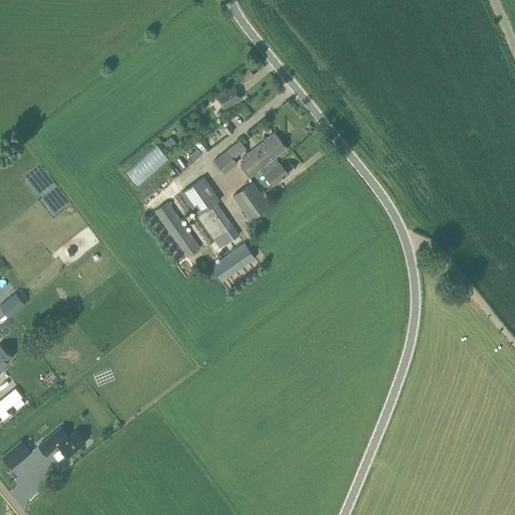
[(224,110),(242,99),(234,87),(216,97),(224,110)]
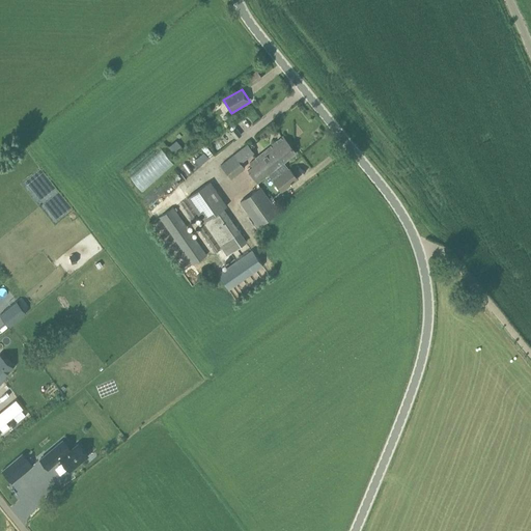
[(166,156),(185,142),(179,136),(161,148),(166,156)]
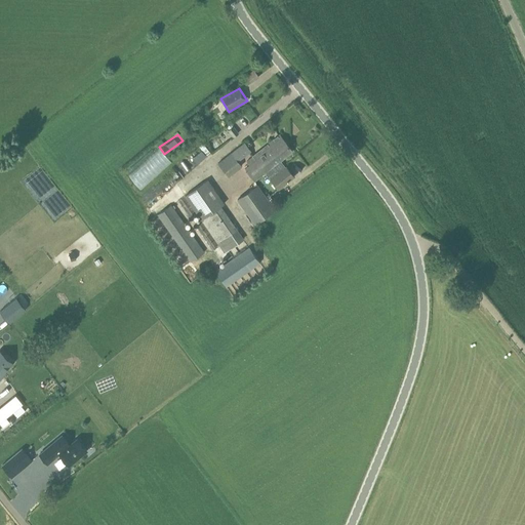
[(281,161),(293,152),(280,135),(268,145),(271,149),(257,159),(255,156),(247,162),(250,165),(245,168),(254,180),(266,172),(279,189),(294,176),(287,167),(286,167),(281,161)]
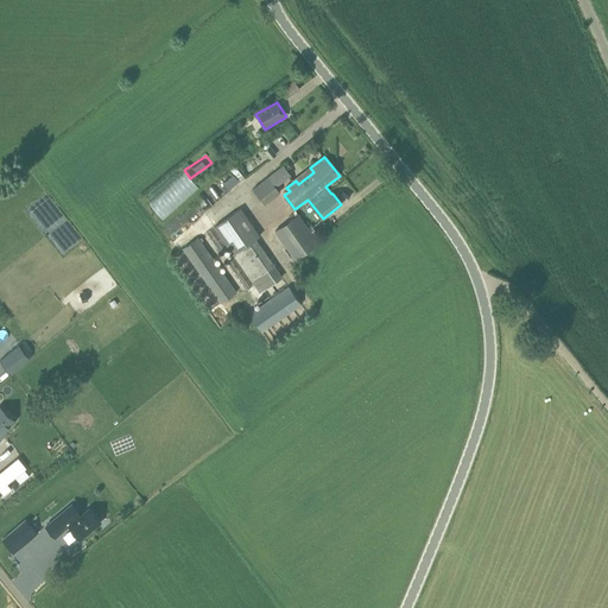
[(276,188),(291,176),(284,165),(268,177),(276,188)]
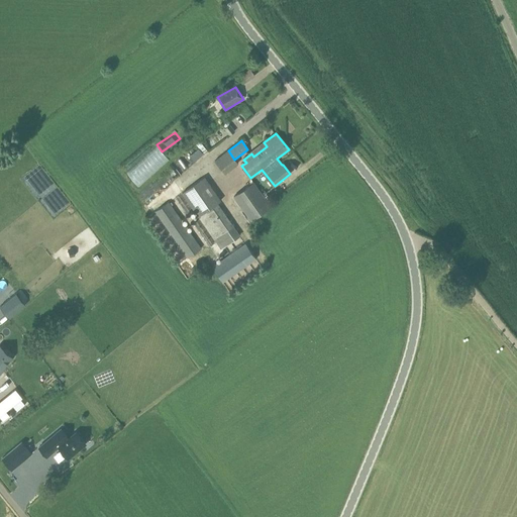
[(193,142),(188,147),(195,157),(201,151),(193,142)]
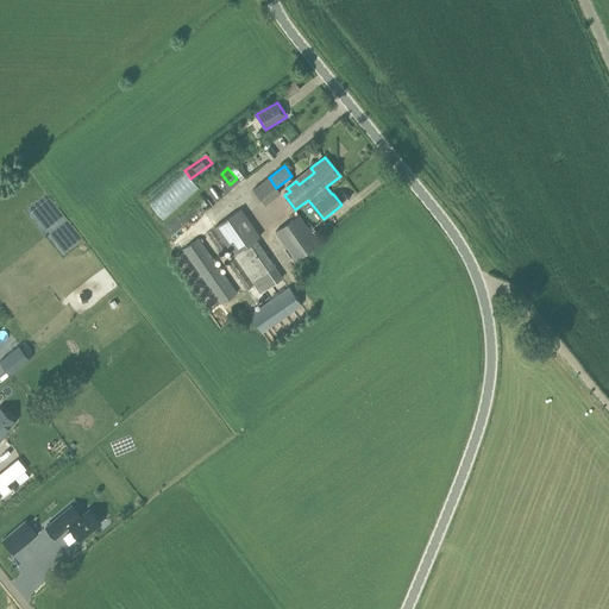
[(173,176),(181,184),(184,182),(177,173),(173,176)]
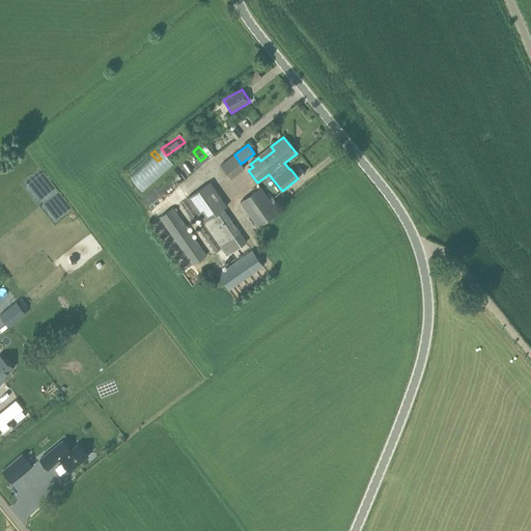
[(185,162),(178,165),(182,171),(196,164),(190,154),(182,158),(185,162)]
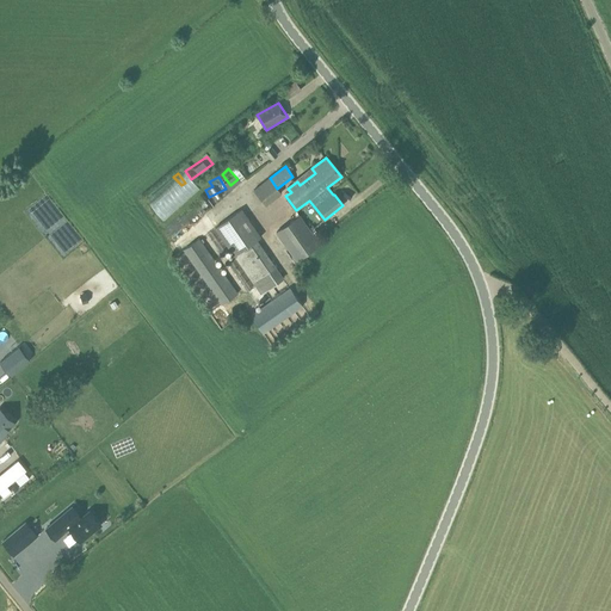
[(171,238),(210,209),(202,198),(162,227),(171,238)]
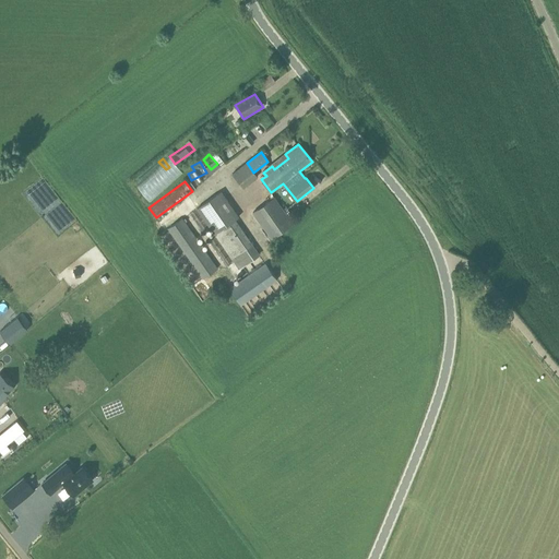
[(236,219),(241,215),(224,190),(218,194),(217,194),(195,209),(236,269),(259,253),(236,219)]
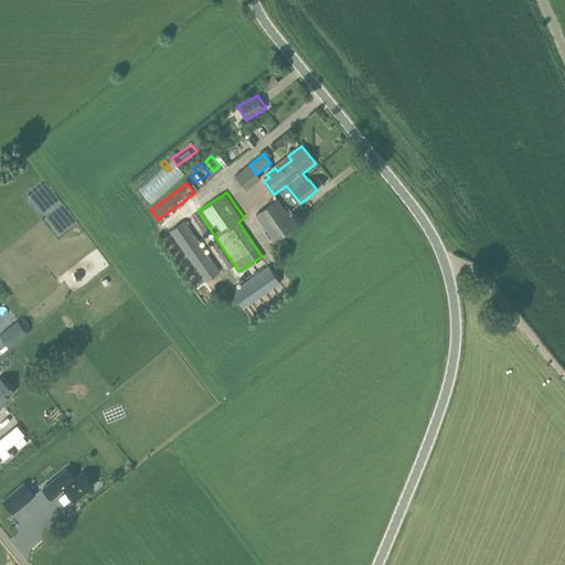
[(269,205),(255,215),(274,242),(288,232),(269,205)]
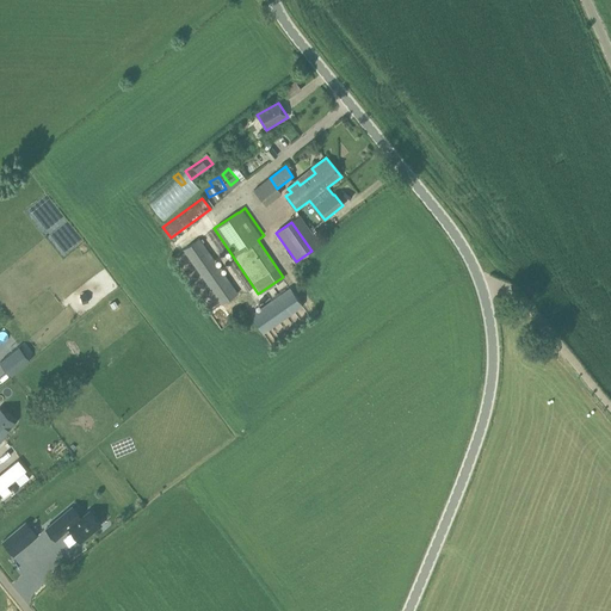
[(199,239),(183,250),(221,304),(236,294),(199,239)]
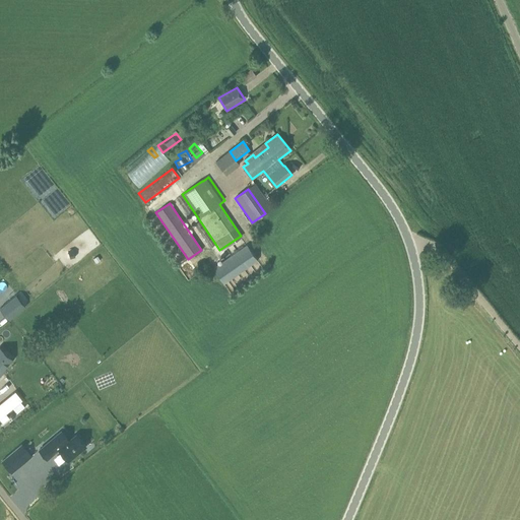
[(262,230),(268,224),(264,219),(258,223),(262,230)]
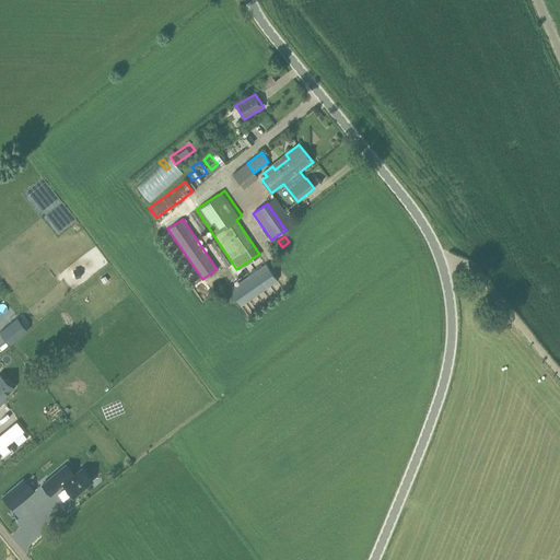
[(189,283),(197,278),(182,253),(173,257),(189,283)]
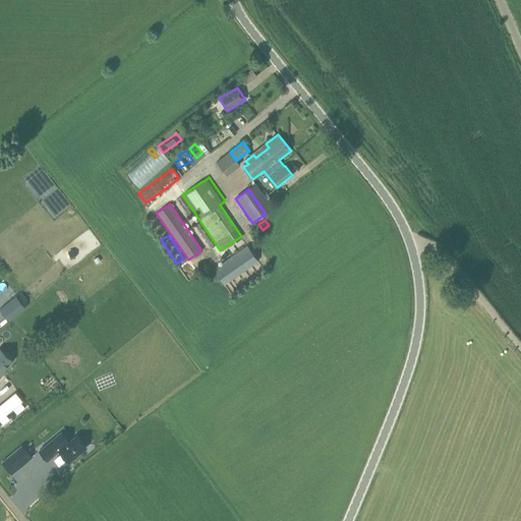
[(214,269),(215,271),(224,284),(257,261),(247,246),(237,252),(214,269)]
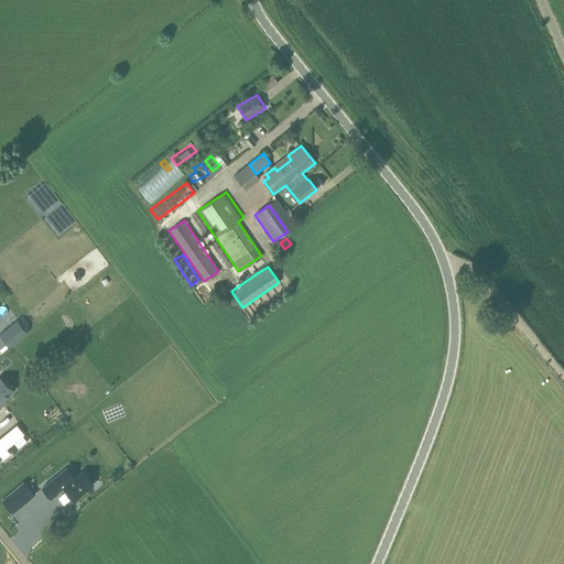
[(15,343),(28,333),(18,321),(0,334),(10,347),(15,343)]
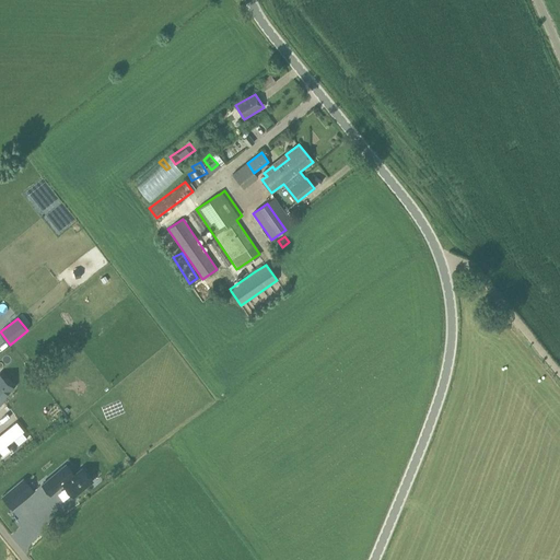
[(0,405),(6,399),(4,397),(13,387),(0,374),(0,405)]
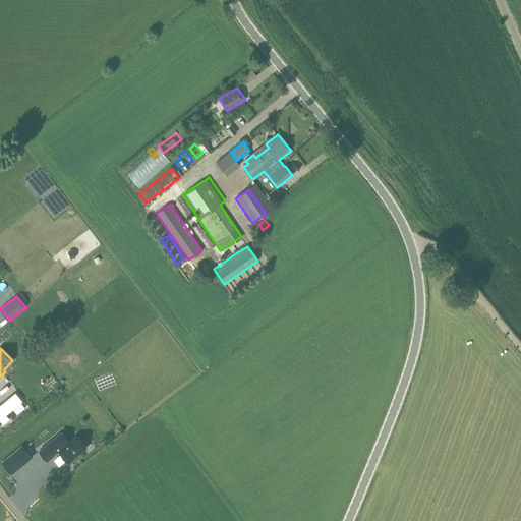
[(25,408),(20,402),(20,401),(14,394),(0,405),(0,419),(3,423),(8,419),(4,414),(12,408),(17,414),(25,408)]
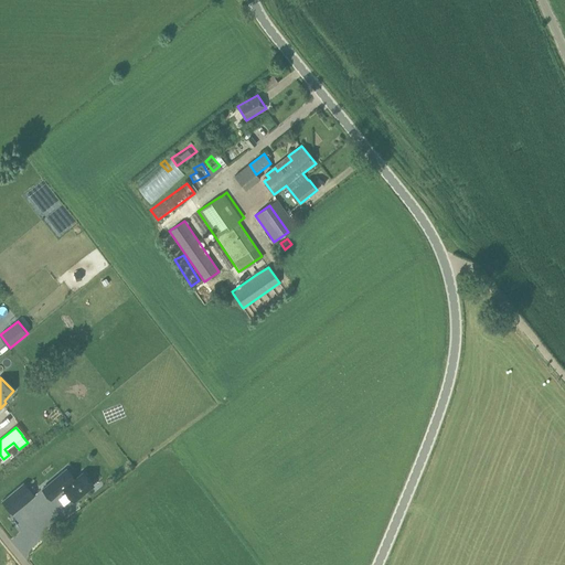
[(76,479),(67,468),(43,488),(52,499),(64,488),(75,501),(94,484),(84,472),(76,479)]
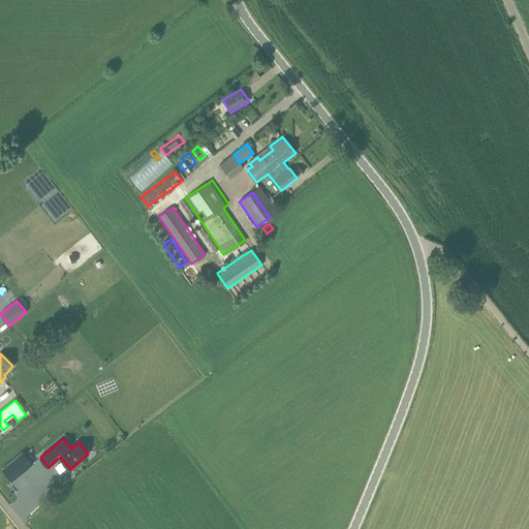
[(11,481),(32,464),(22,452),(1,469),(11,481)]
